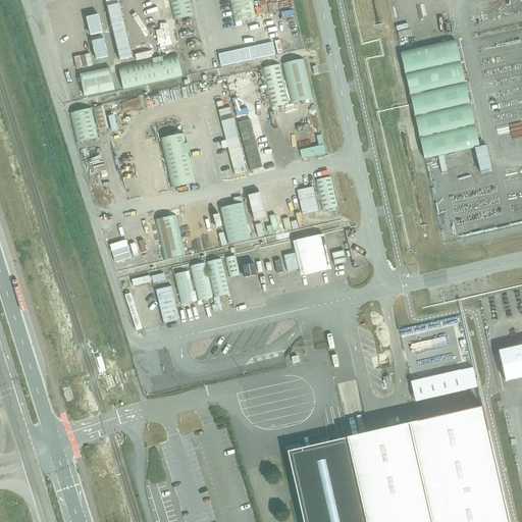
[(154,9),(160,8),(158,0),(146,0),(152,22),(157,20),(154,9)]
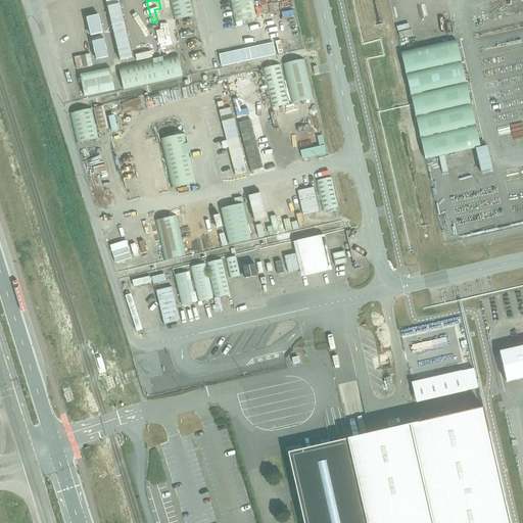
[(170,0),(175,20),(193,16),(189,0),(170,0)]
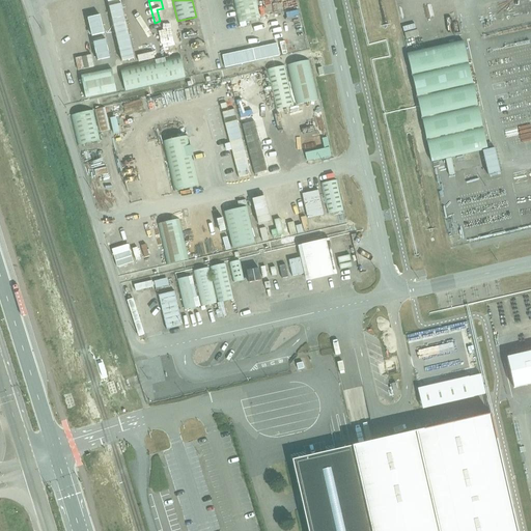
[(226,0),(213,0),(216,11),(228,8),(226,0)]
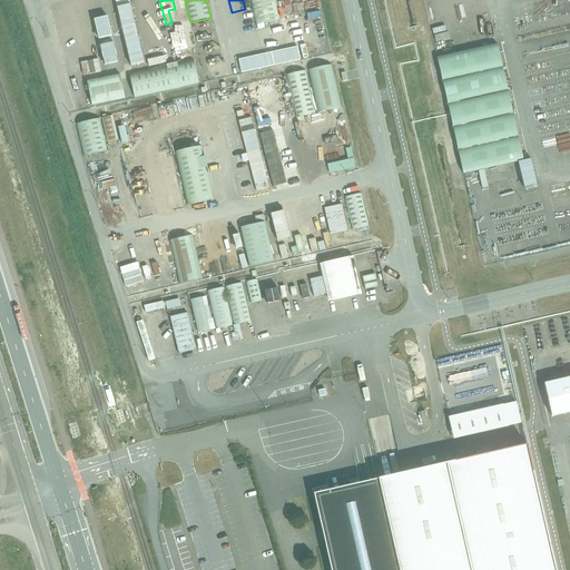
[(249,0),(256,27),(257,27),(258,30),(265,28),(264,25),(279,20),(274,0),(249,0)]
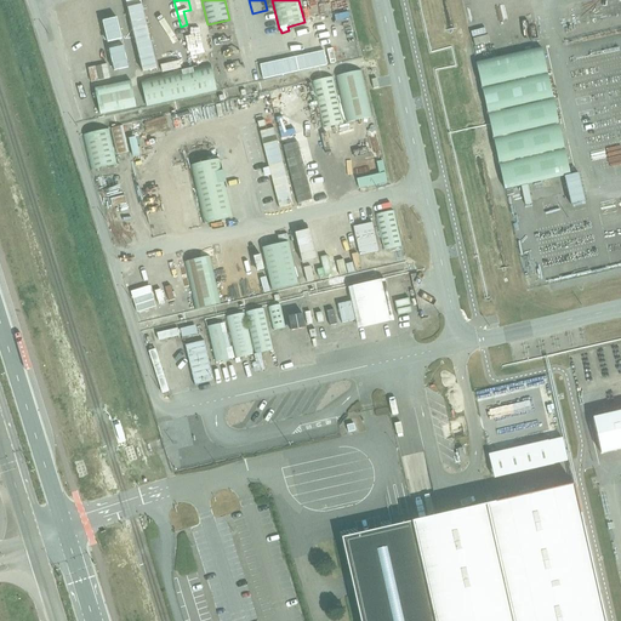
[(124,6),(136,73),(151,70),(138,4),(124,6)]
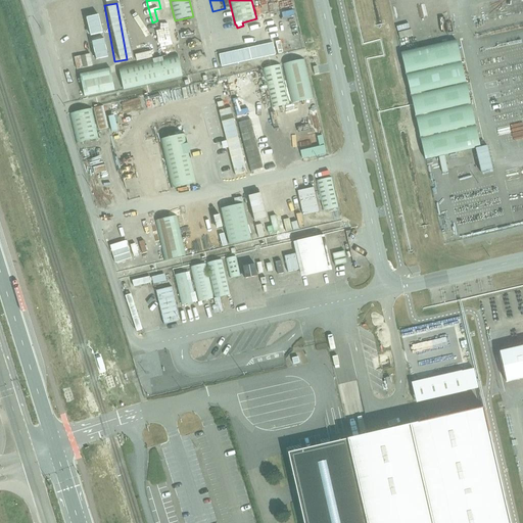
[(87,38),(91,60),(103,58),(98,34),(95,15),(82,17),(86,38),(87,38)]
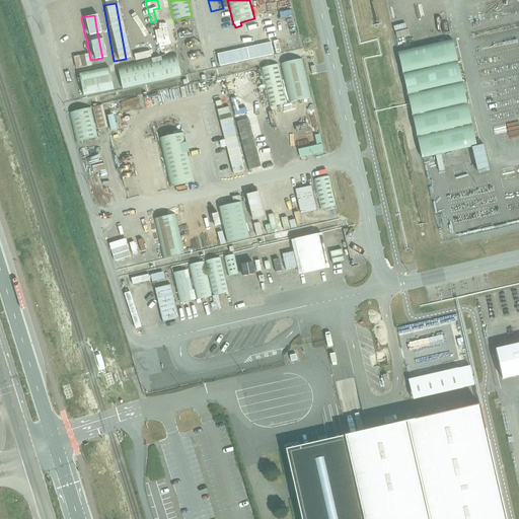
[(161,45),(173,42),(167,17),(155,20),(161,45)]
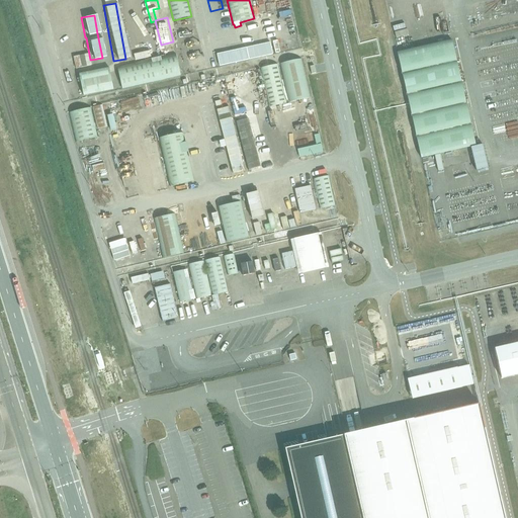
[(390,25),(392,36),(403,34),(401,23),(390,25)]
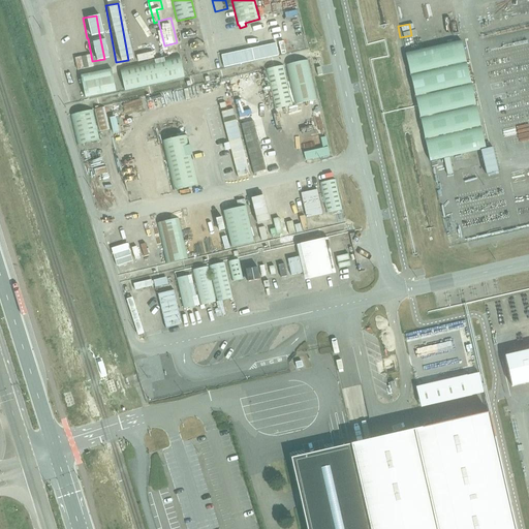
[(462,41),(405,54),(430,161),(470,153),(471,158),(488,155),(462,41)]
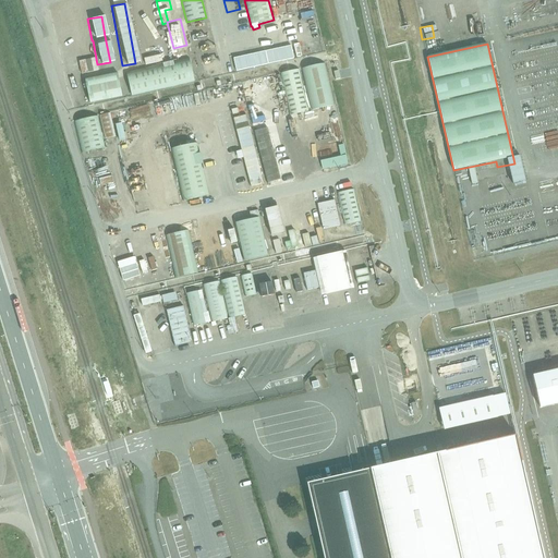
[(245,50),(246,57),(240,58),(243,73),(249,72),(249,70),(262,67),(257,47),(245,50)]
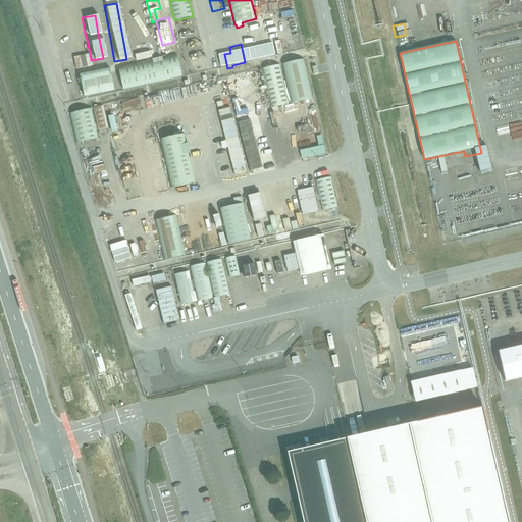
[(131,59),(147,57),(146,50),(129,53),(131,59)]
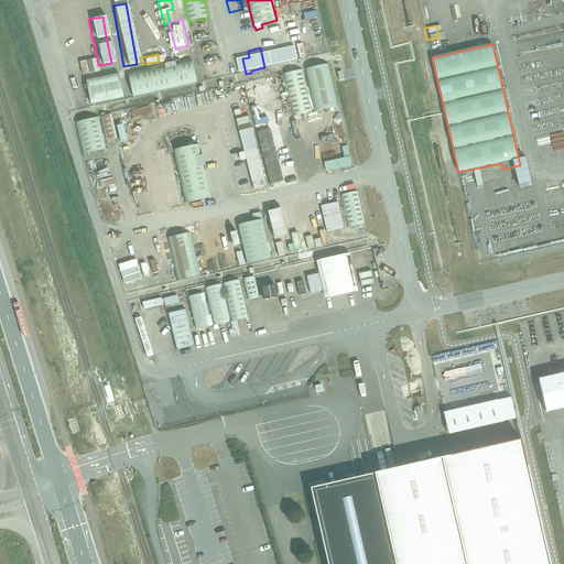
[(91,55),(74,60),(77,74),(95,69),(91,55)]
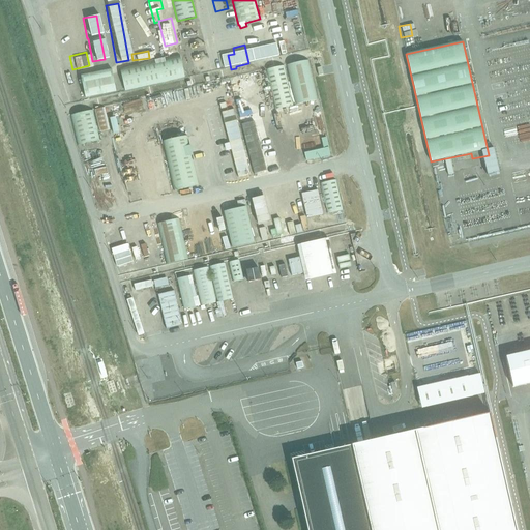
[(120,69),(126,92),(185,79),(180,55),(120,69)]
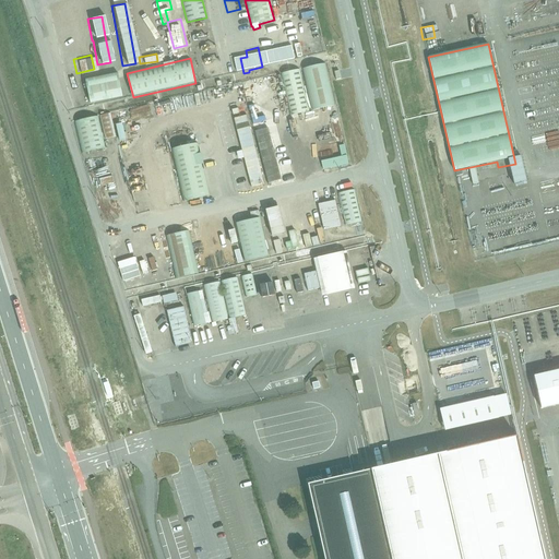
[(301,70),(312,113),(335,107),(325,64),(301,70)]
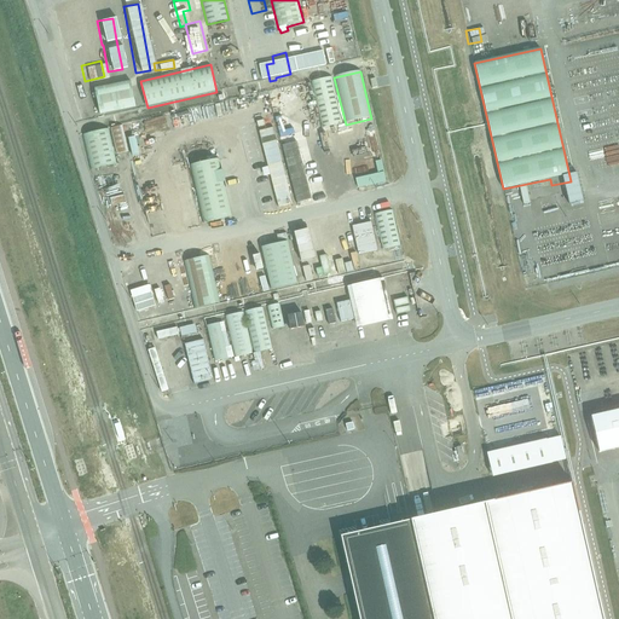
[(311,82),(322,129),(342,125),(331,77),(311,82)]
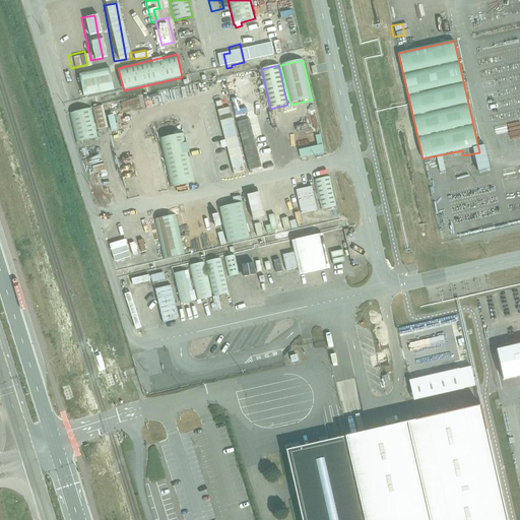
[(75,73),(79,95),(109,90),(105,68),(75,73)]
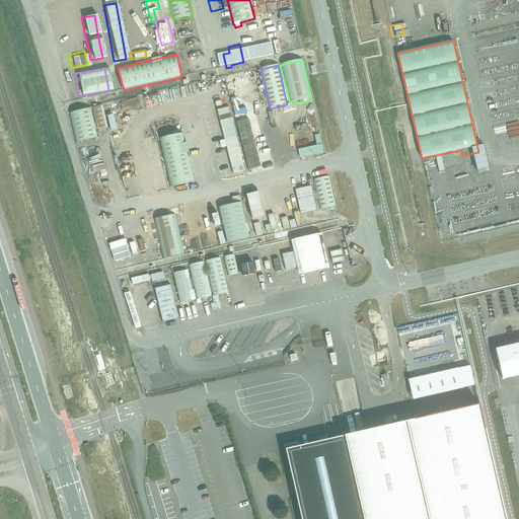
[(107,127),(102,105),(92,107),(97,130),(107,127)]
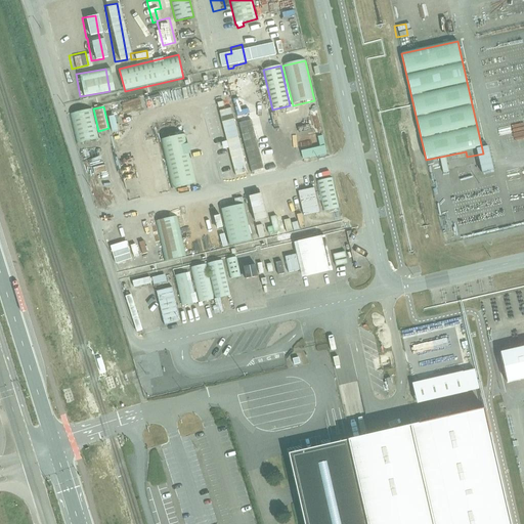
[(98,138),(91,108),(70,114),(77,144),(98,138)]
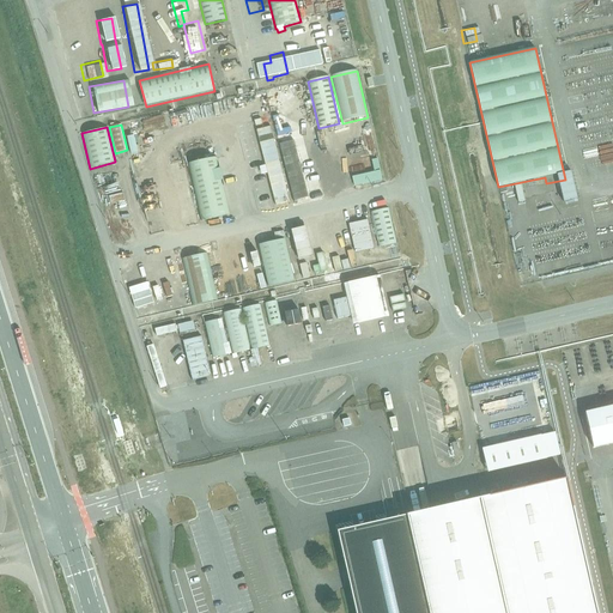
[(262,152),(275,206),(289,202),(275,149),(262,152)]
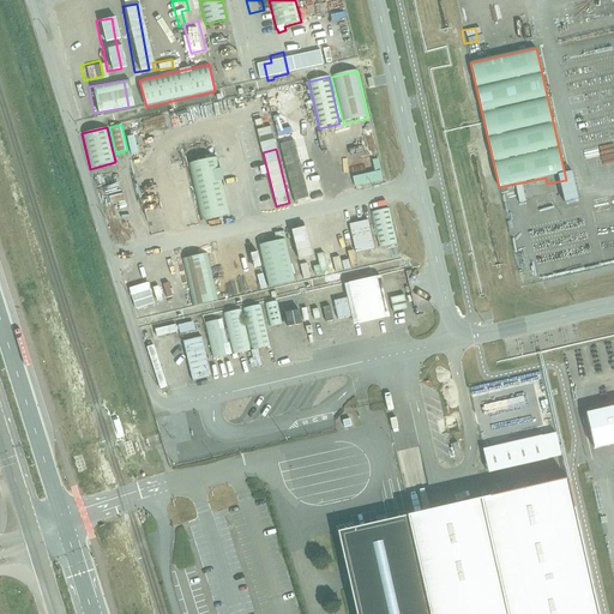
[(356,168),(366,166),(362,152),(354,155),(356,168)]
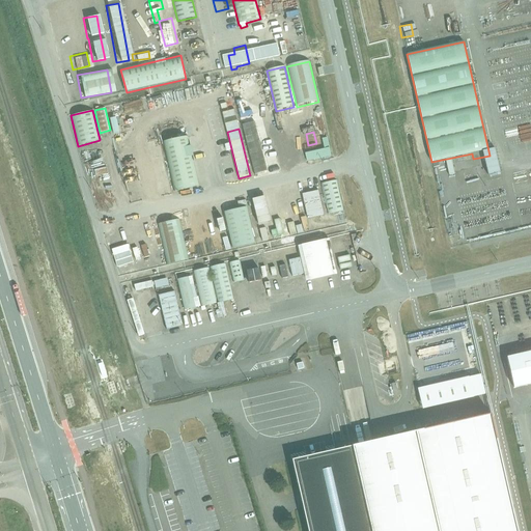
[(163,142),(174,192),(199,186),(188,136),(163,142)]
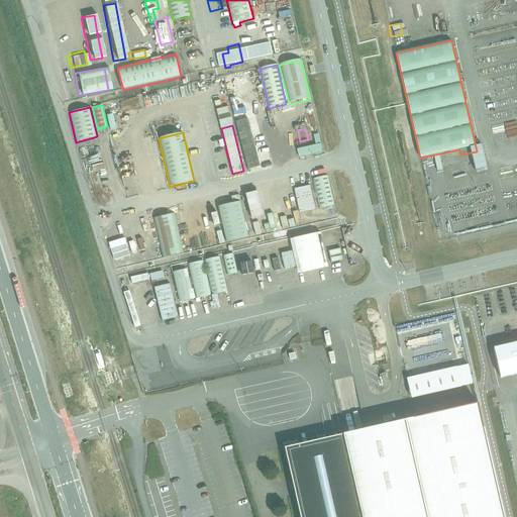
[(322,151),(318,134),(313,135),(315,145),(297,150),(298,158),(322,151)]
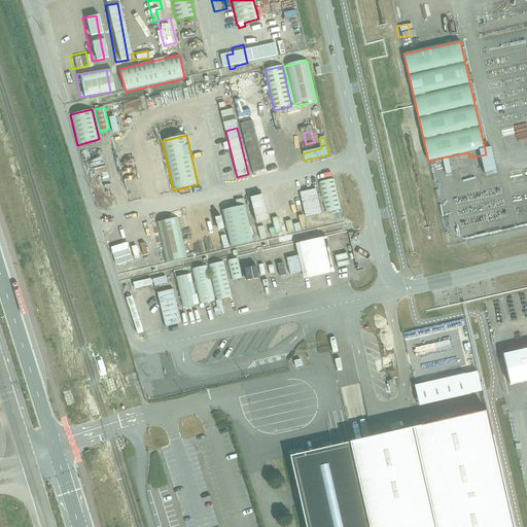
[(252,145),(244,147),(249,168),(257,166),(252,145)]
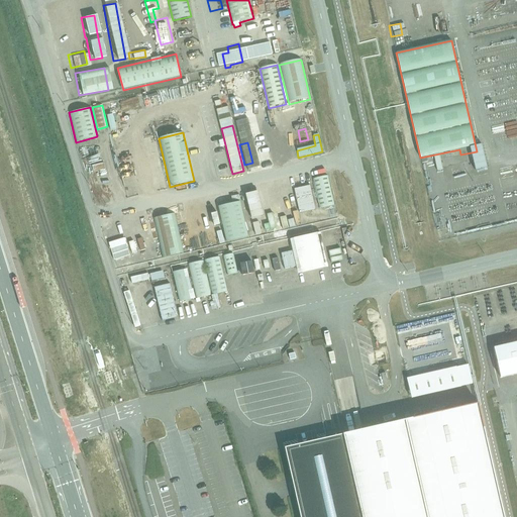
[(437,172),(441,171),(439,161),(453,158),(451,152),(434,156),(437,172)]
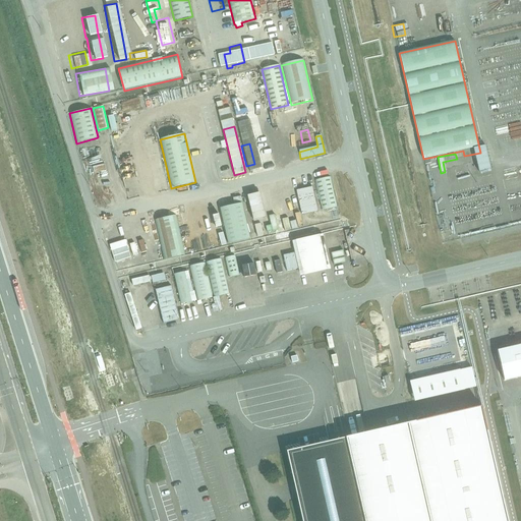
[(471,172),(484,169),(482,163),(470,165),(471,172)]
